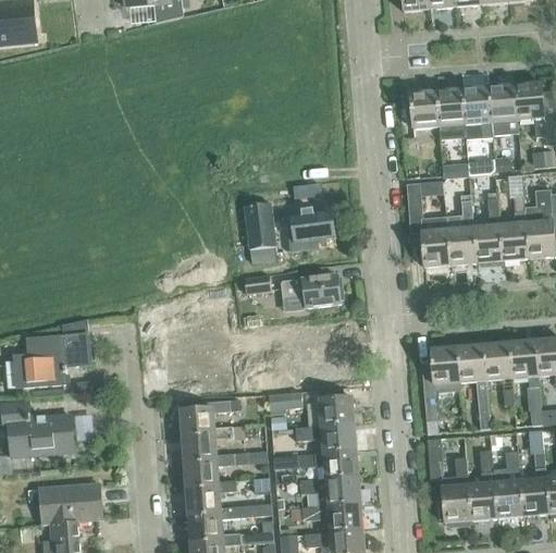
[(0,45),(36,41),(32,0),(11,0),(0,1),(0,45)]
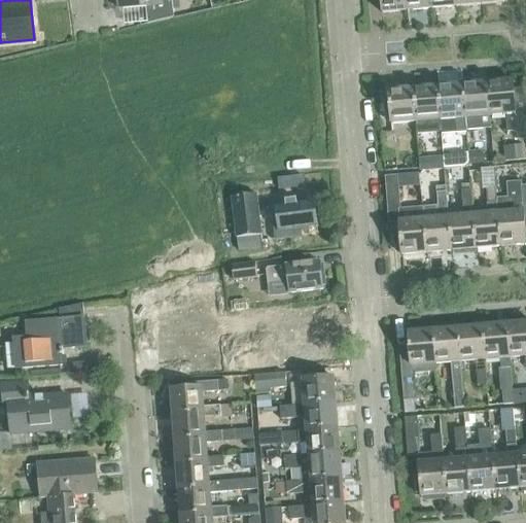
[(116,0),(117,7),(143,4),(145,20),(171,13),(169,0),(116,0)]
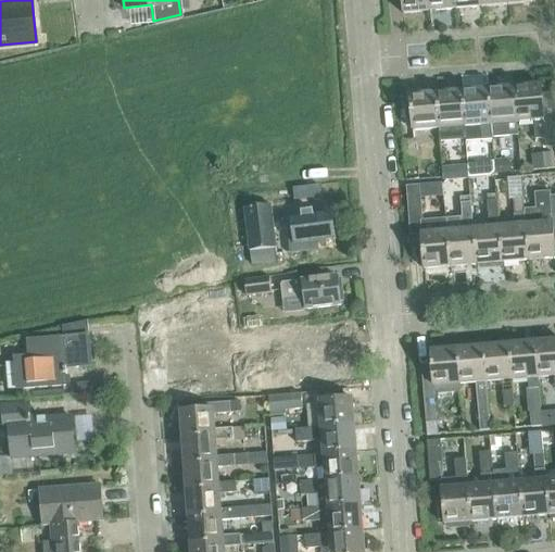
[(400,0),(401,11),(428,9),(427,0),(400,0)]
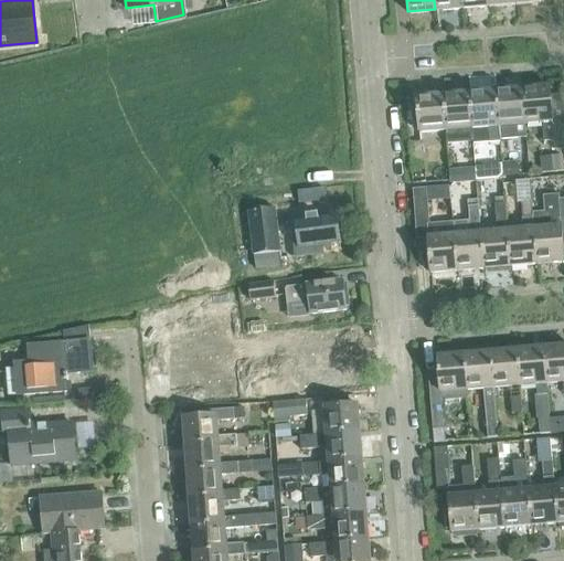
[(434,0),(435,9),(461,7),(460,0),(434,0)]
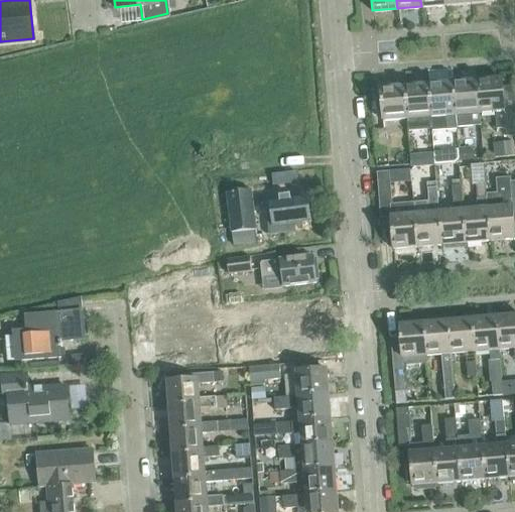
[(479,111),(495,110),(496,126),(505,125),(505,134),(514,133),(514,102),(513,84),(501,85),(500,74),(476,76),(479,111)]
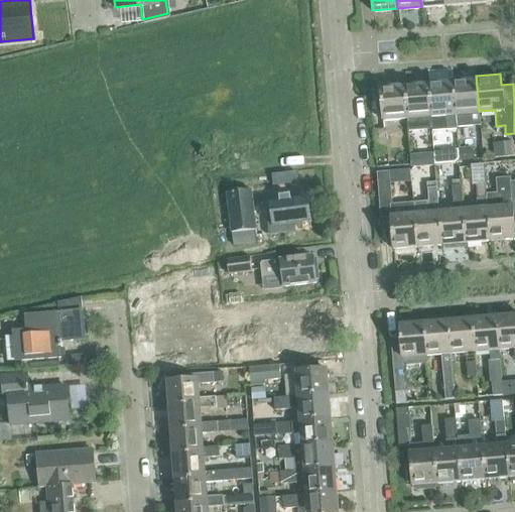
[(455,113),(479,111),(476,76),(452,78),(455,113)]
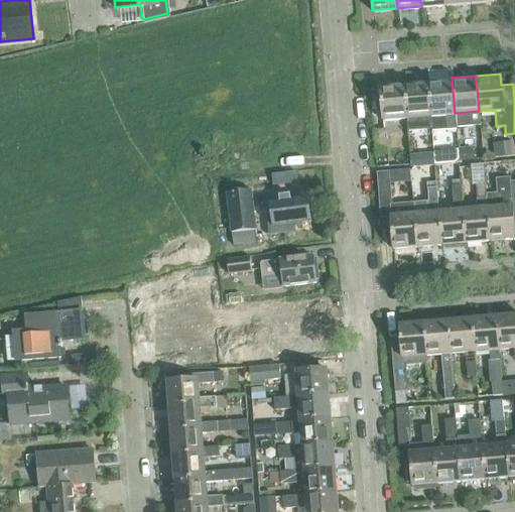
[(456,125),(455,113),(452,78),(427,80),(430,115),(445,114),(446,126),(456,125)]
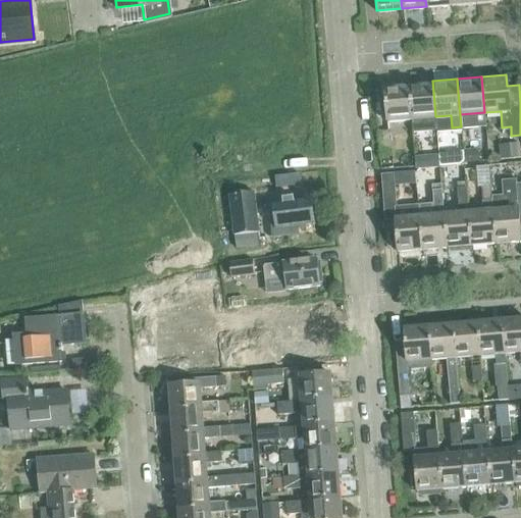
[(436,125),(435,116),(432,81),(408,82),(411,118),(411,127),(413,127),(413,128),(434,126),(436,125)]
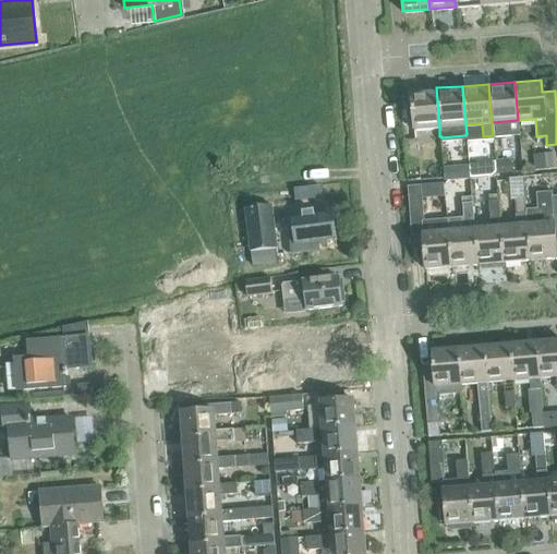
[(412,129),(439,127),(436,87),(410,89),(410,94),(409,94),(412,129)]
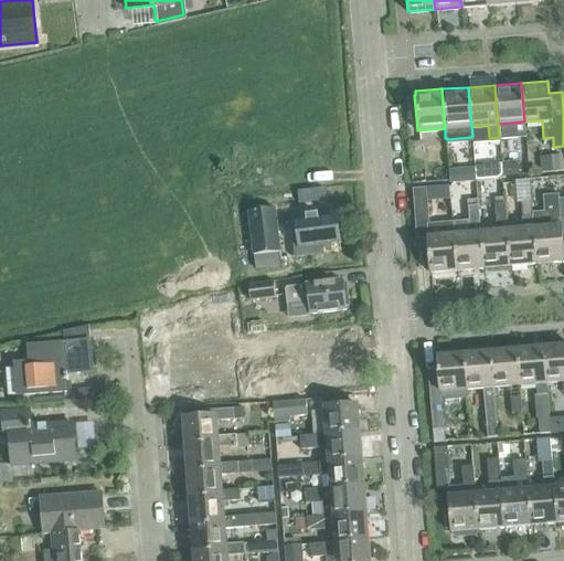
[(424,166),(422,139),(408,140),(411,167),(424,166)]
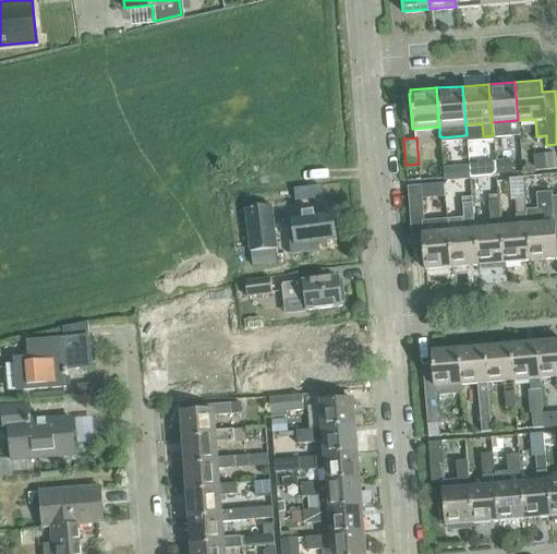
[(555,149),(533,152),(534,167),(556,165),(555,149)]
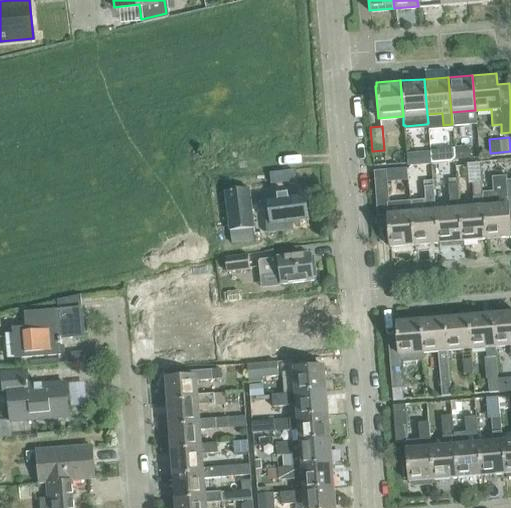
[(467,144),(453,145),(453,147),(454,156),(454,157),(468,156),(467,144)]
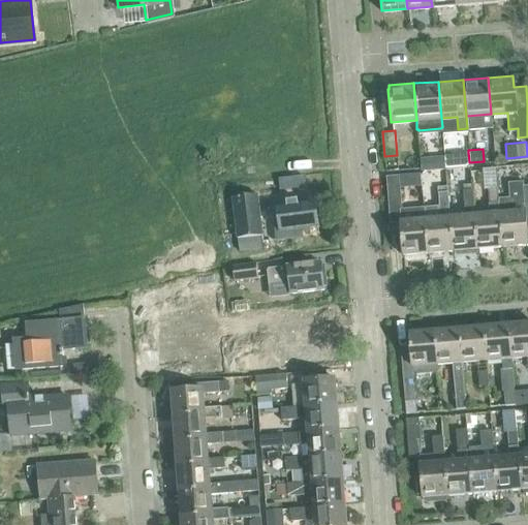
[(459,153),(443,154),(443,156),(444,166),(460,164),(459,153)]
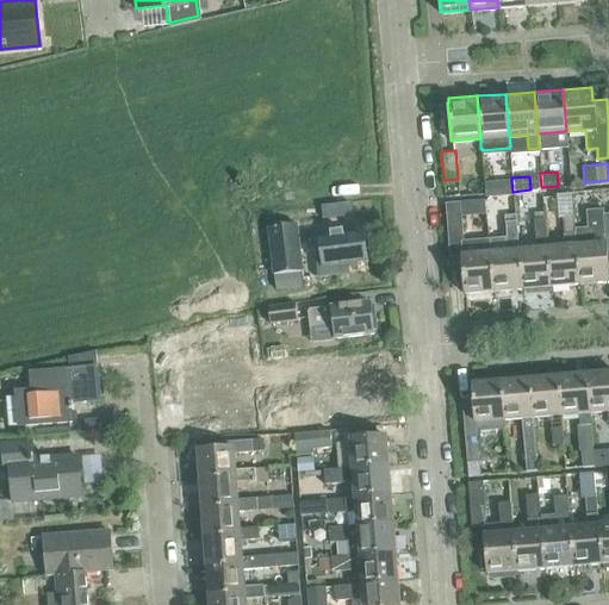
[(511,178),(484,180),(485,192),(489,193),(513,192),(511,180),(511,178)]
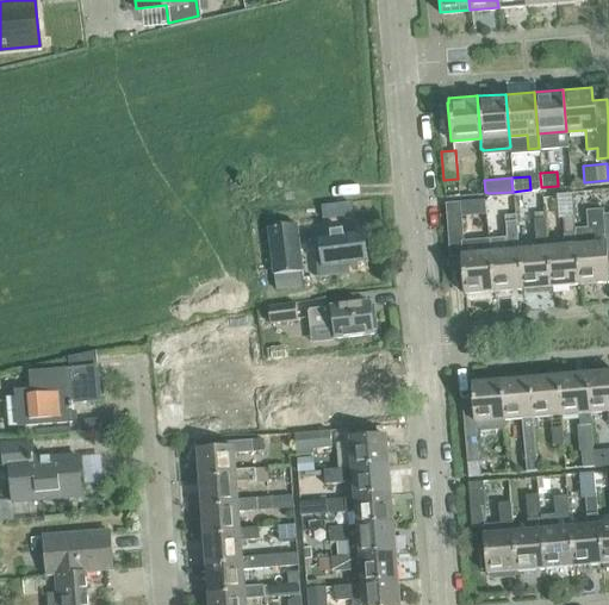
[(350,200),(321,204),(322,216),(352,212),(350,200)]
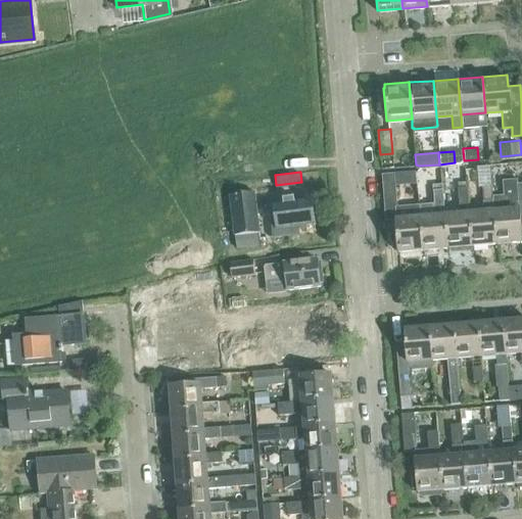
[(384,209),(392,208),(396,207),(396,203),(393,172),(381,173),(384,209)]
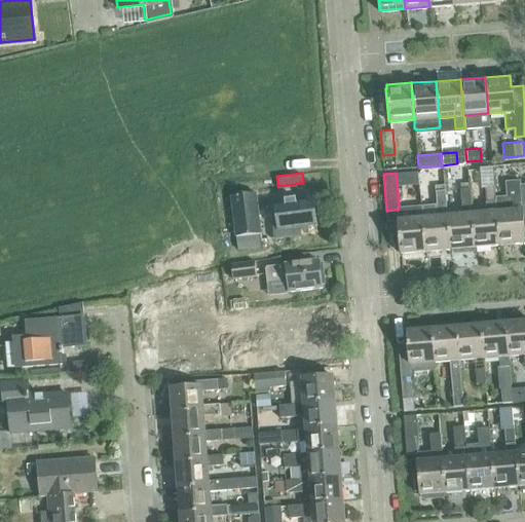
[(496,210),(499,245),(524,243),(524,233),(524,183),(519,184),(519,178),(504,180),(505,194),(494,195),(496,210)]
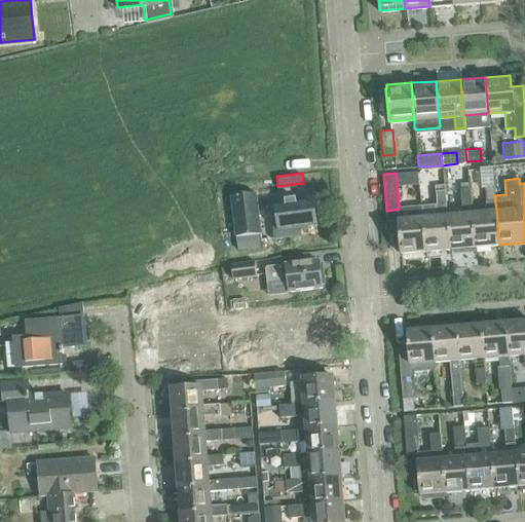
[(472,212),(475,247),(499,245),(496,210),(494,195),(494,185),(484,186),(486,211),(472,212)]
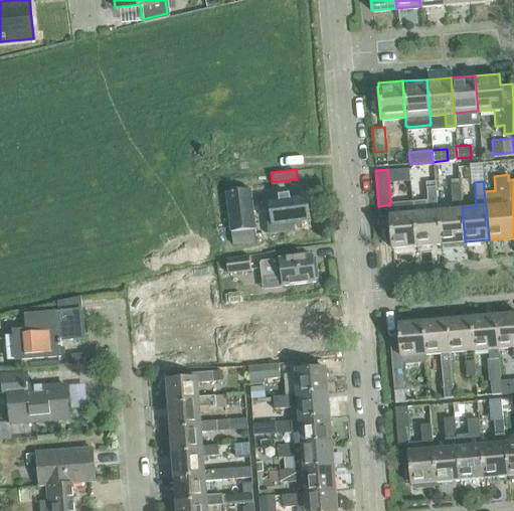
[(453,208),(438,209),(440,243),(465,241),(462,207),(459,183),(450,184),(453,208)]
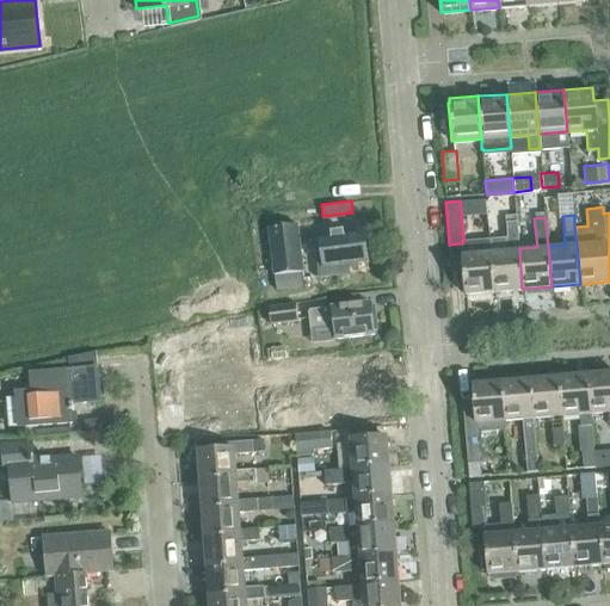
[(507,234),(490,236),(491,251),(490,251),(493,291),(522,289),(519,248),(517,220),(505,221),(507,234)]
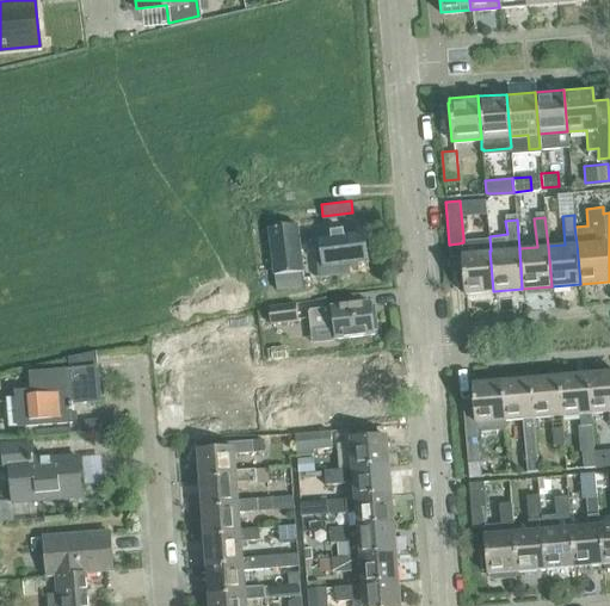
[(272,272),(302,269),(299,221),(267,224),(272,272)]
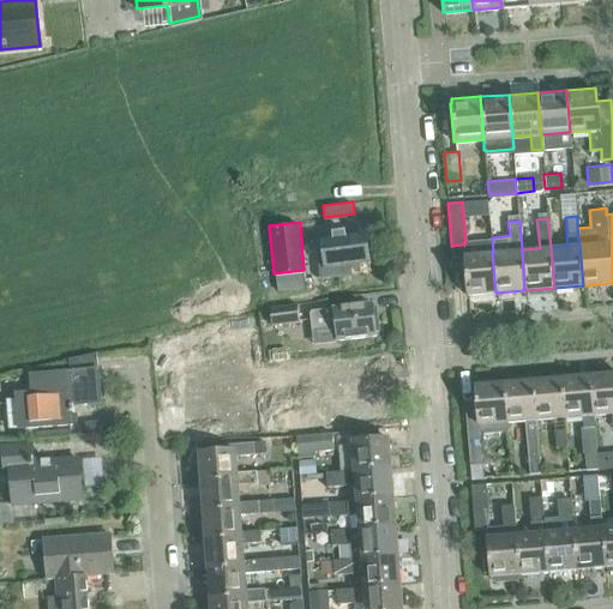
[(347,263),(368,260),(365,234),(320,240),(323,257),(317,258),(319,275),(348,271),(347,263)]
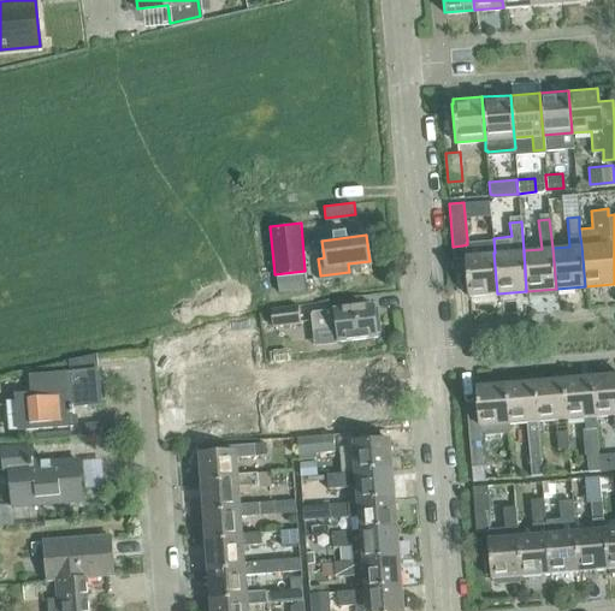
[(467,244),(462,245),(467,296),(497,294),(494,253),(495,253),(494,238),(467,239),(467,244)]
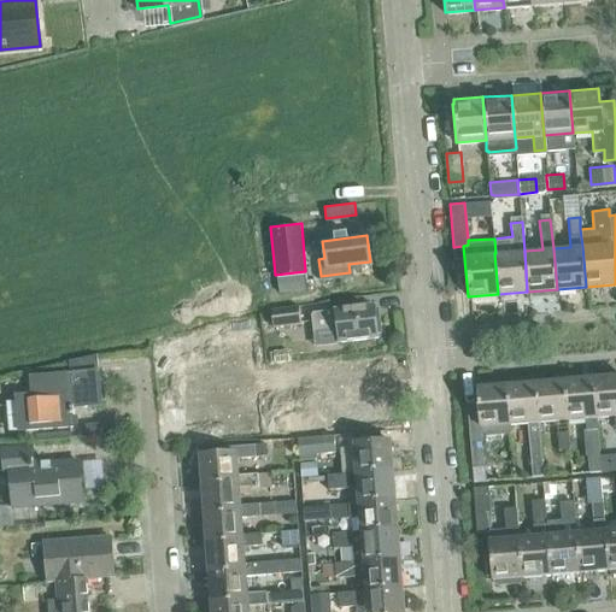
[(312,342),(338,340),(376,335),(376,333),(380,331),(377,321),(374,321),(373,304),(310,311),(311,329),(312,342)]
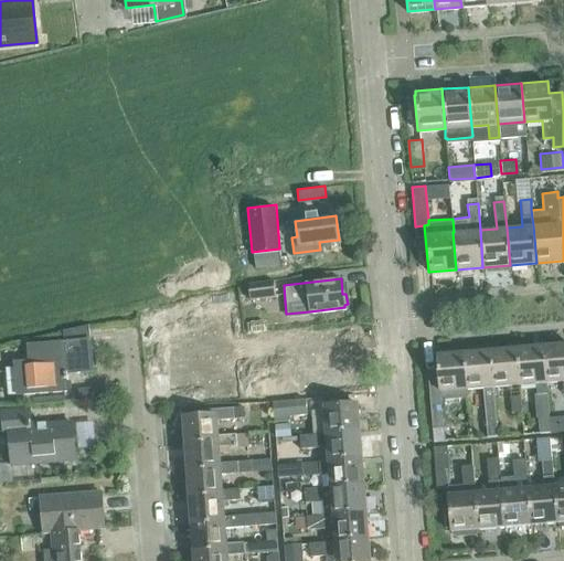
[(246,284),(248,298),(273,295),(270,279),(246,284)]
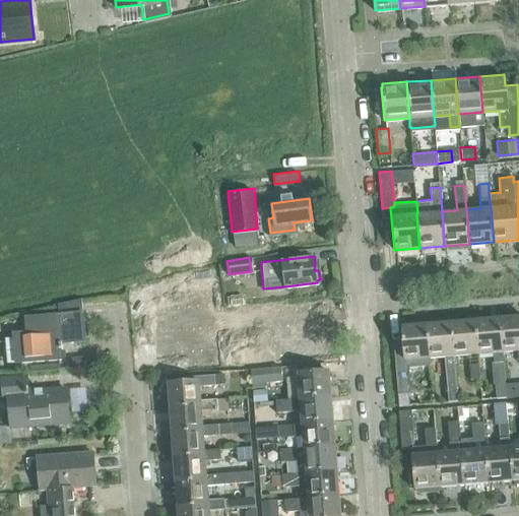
[(82,340),(80,312),(79,299),(57,303),(59,314),(24,316),(25,331),(11,332),(13,362),(61,358),(61,347),(61,341),(82,340)]
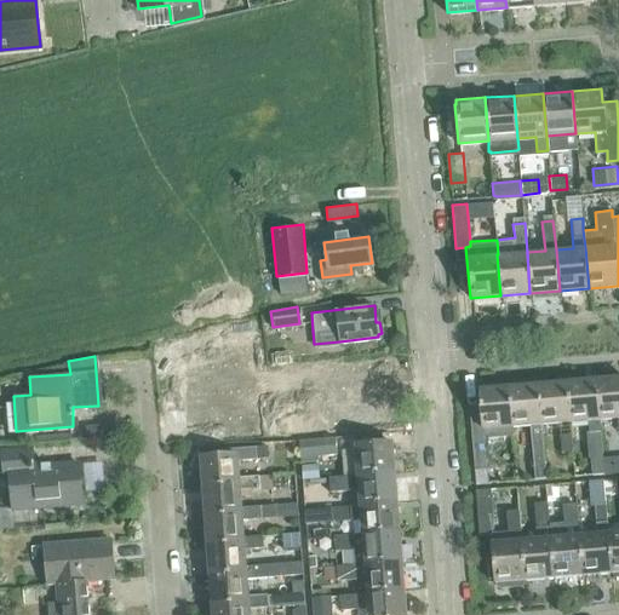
[(389,397),(387,381),(385,367),(343,372),(347,402),(389,397)]
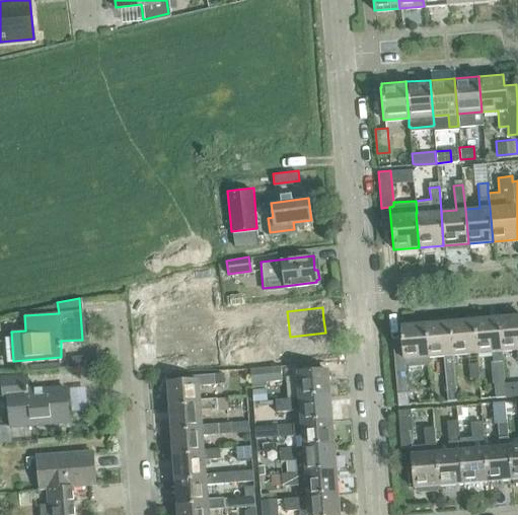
[(517,317),(498,319),(501,352),(517,351),(517,359),(517,317)]
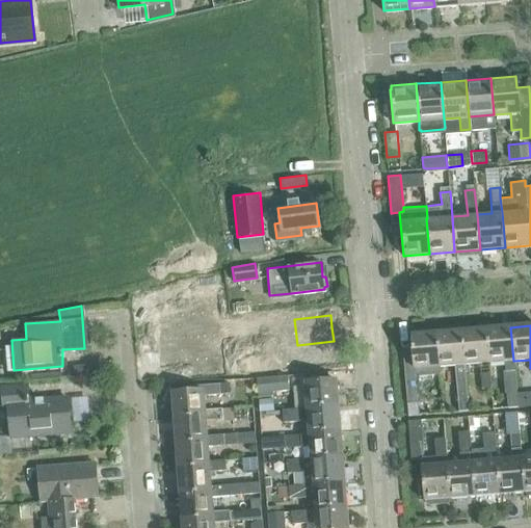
[(510,327),(485,330),(488,363),(504,362),(504,369),(506,368),(508,392),(515,391),(513,361),(510,327)]
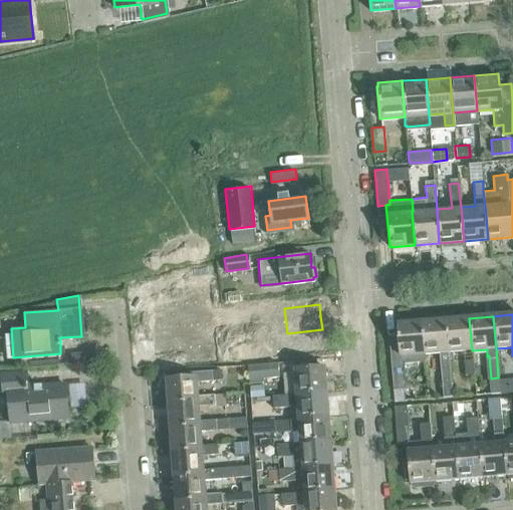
[(445,319),(448,352),(449,351),(472,350),(469,318),(445,319)]
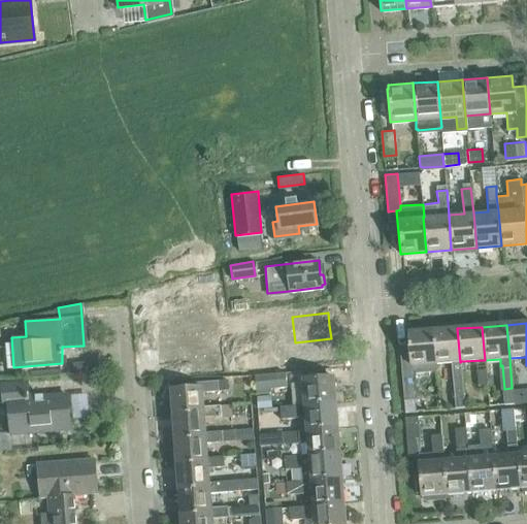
[(435,363),(452,362),(455,406),(464,405),(461,361),(460,362),(457,328),(432,330),(435,363)]
